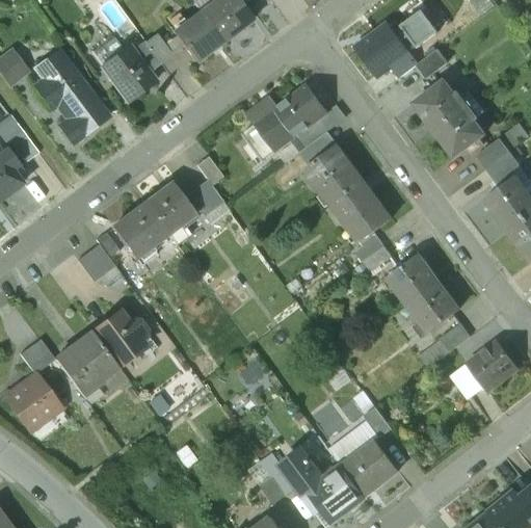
[(194,0),(201,9),(212,0),(194,0)]
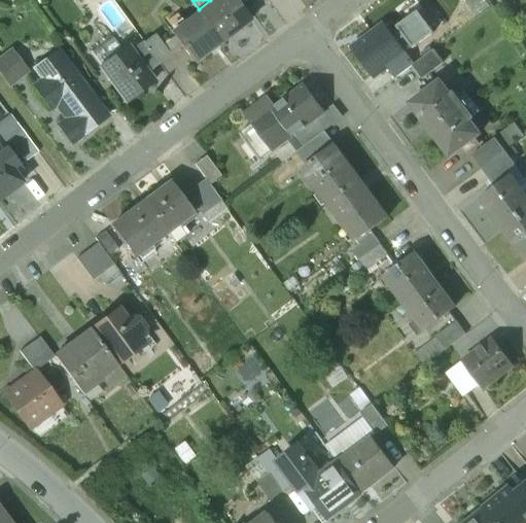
[(210,0),(199,9),(220,39),(249,18),(236,0),(210,0)]
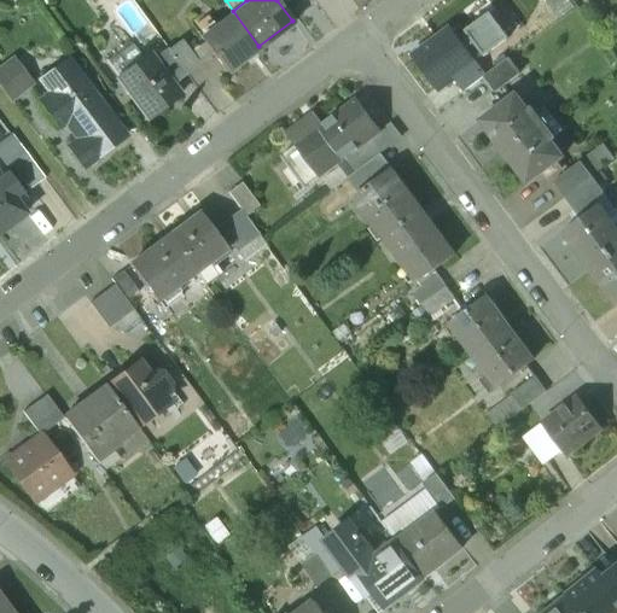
[(204,7),(188,19),(201,35),(215,23),(204,7)]
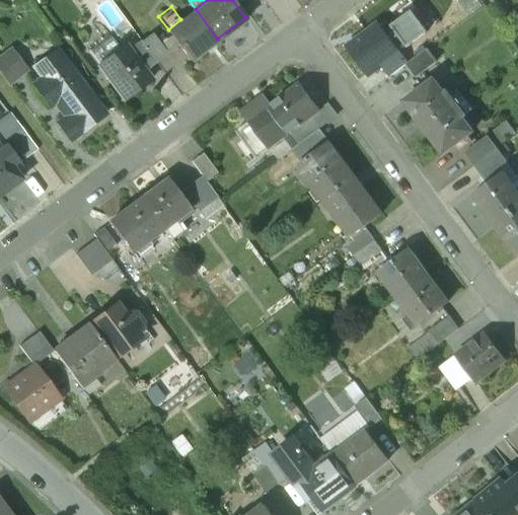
[(180,19),(168,29),(191,59),(217,39),(196,9),(180,19)]
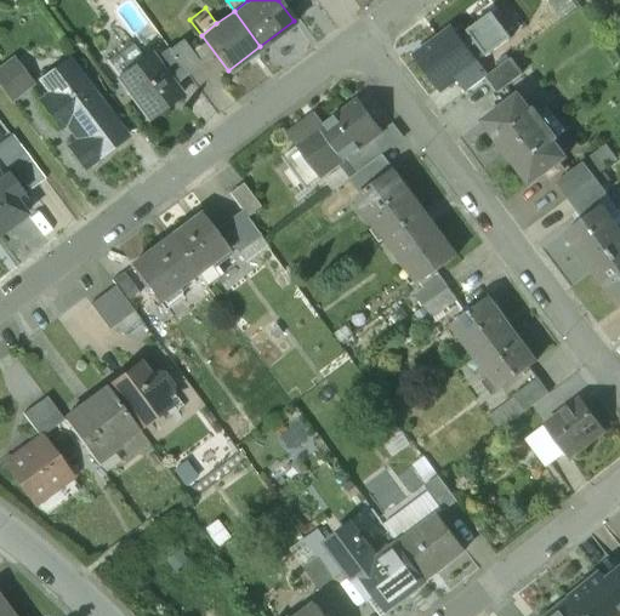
[(487,73),(453,27),(416,52),(441,85),(456,74),(466,87),(487,73)]
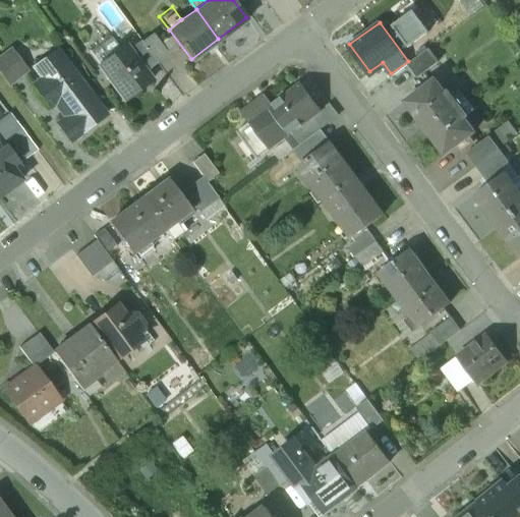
[(169,50),(154,31),(142,39),(157,58),(169,50)]
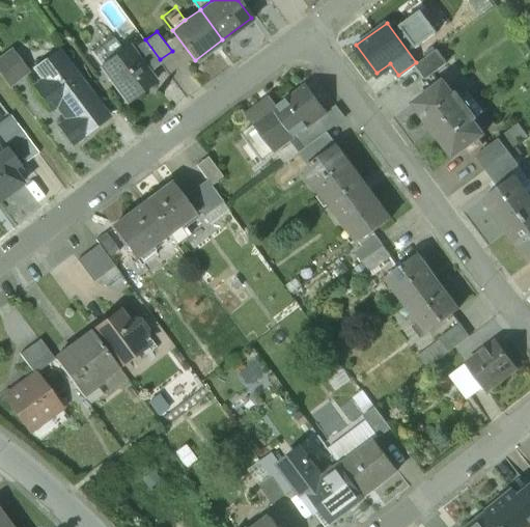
[(127,53),(111,32),(89,49),(127,100),(152,79),(146,70),(131,50),(127,53)]
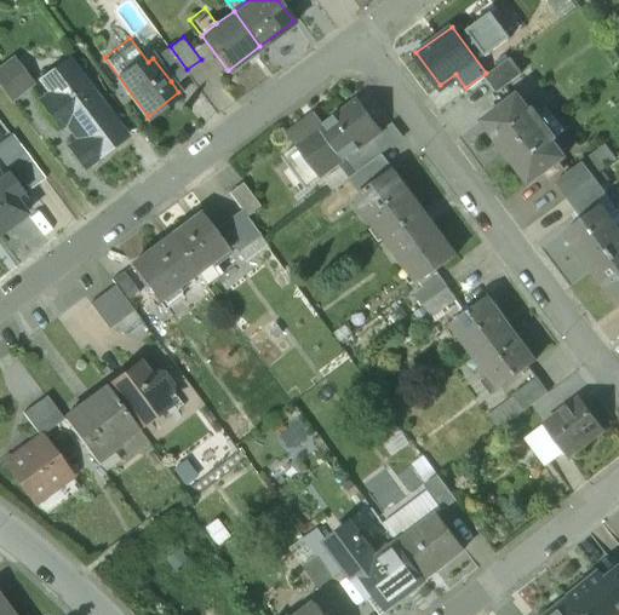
[(187,69),(170,46),(153,58),(171,81),(187,69)]
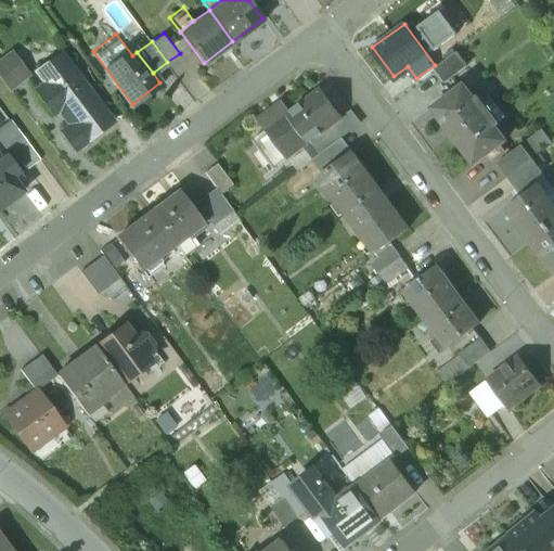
[(0,75),(8,85),(28,68),(9,45),(0,51),(0,75)]
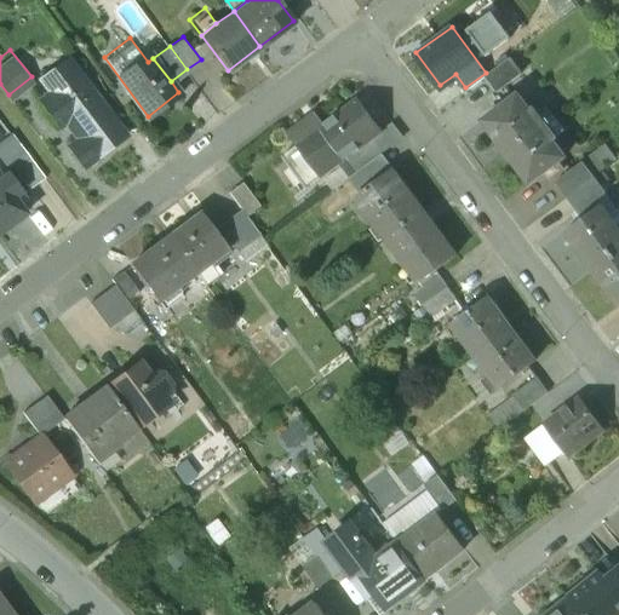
[(510,56),(486,73),(498,88),(521,70),(510,56)]
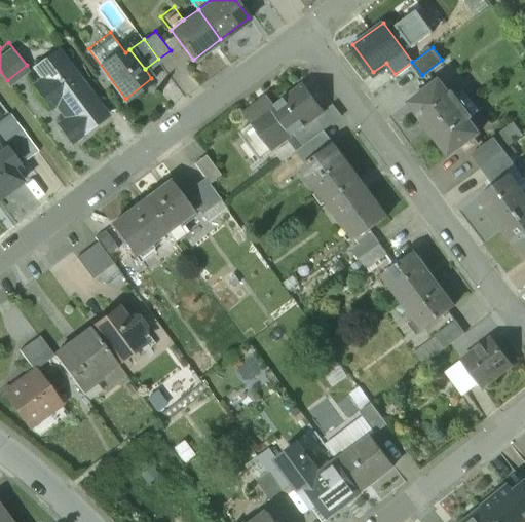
[(60,50),(38,67),(44,75),(66,59),(60,50)]
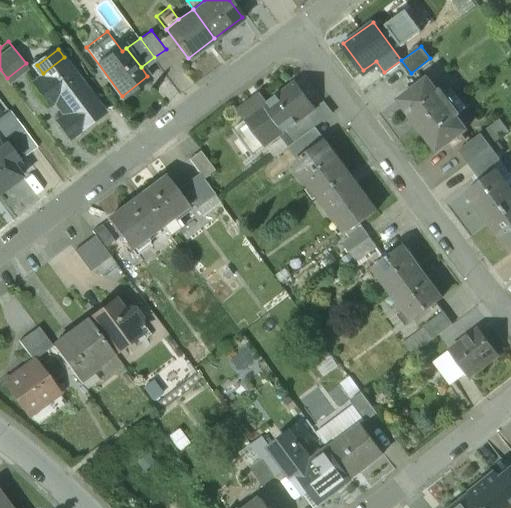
[(103,110),(64,57),(43,73),(33,80),(50,102),(58,96),(68,110),(57,119),(69,135),(103,110)]
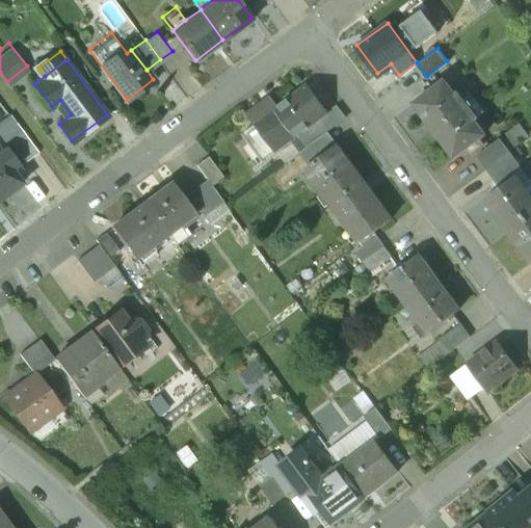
[(444,79),(414,101),(434,128),(467,104),(457,91),(454,93),(444,79)]
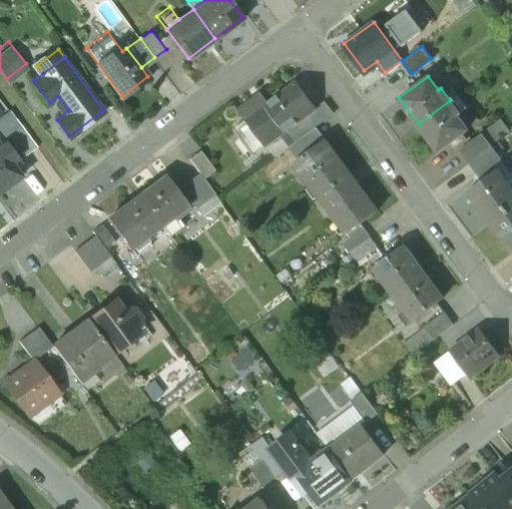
[(316,106),(296,80),(269,101),(288,127),(308,112),(316,106)]
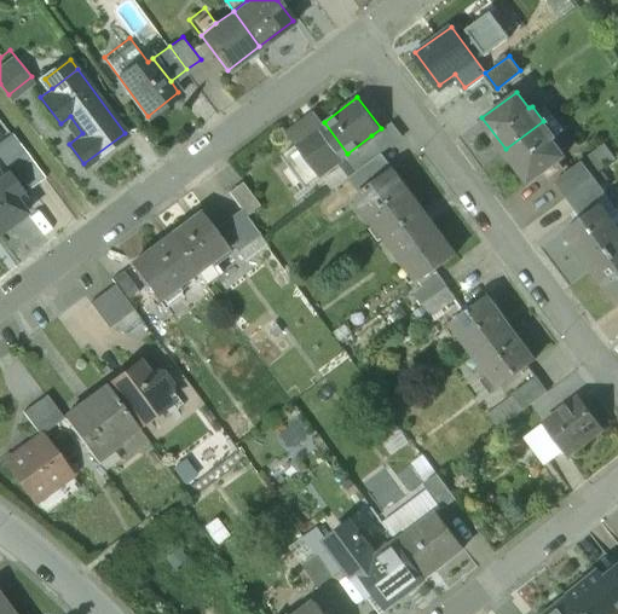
[(317,113),(289,132),(298,143),(284,154),(306,184),(347,154),(324,122),(317,113)]
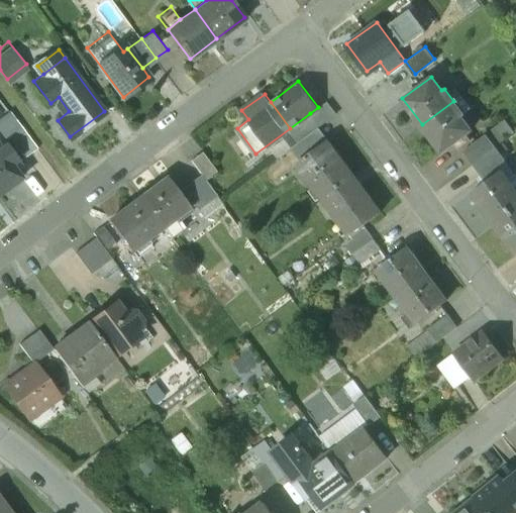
[(318,107),(310,113),(319,125),(337,111),(328,99),(318,107)]
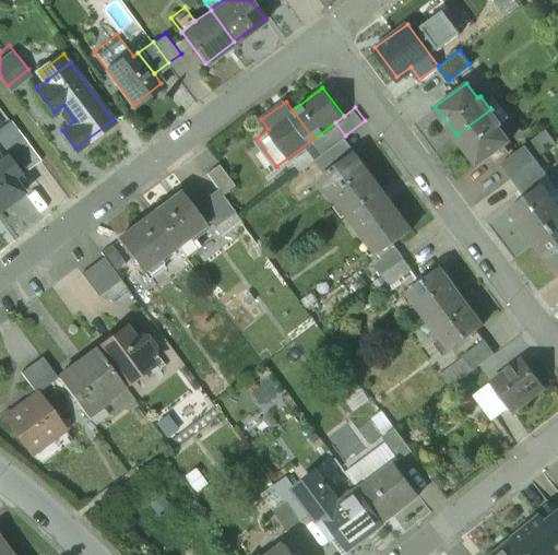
[(490,109),(456,134),(477,162),(509,140),(497,124),(500,121),(490,109)]
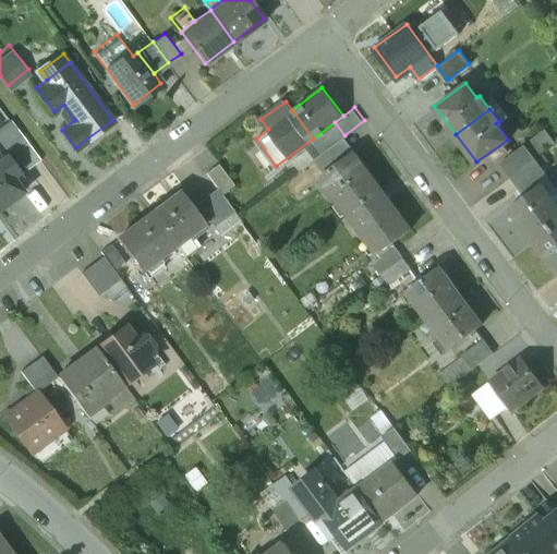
[(335,122),(313,139),(323,151),(337,141),(344,135),(335,122)]
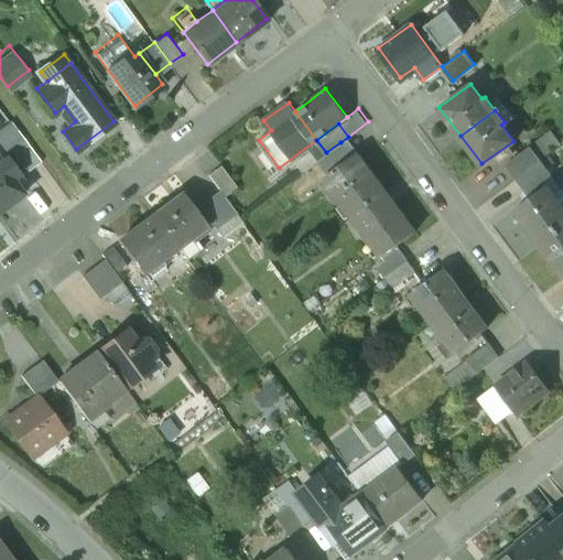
[(15,127),(4,135),(15,149),(26,141),(15,127)]
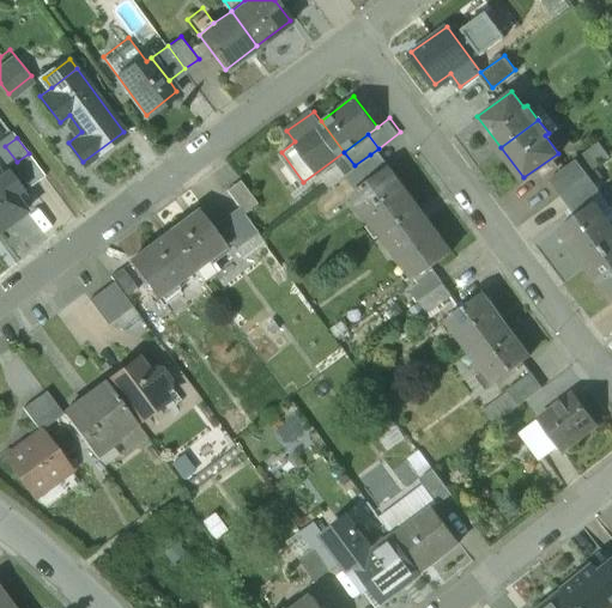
[(29,153),(17,162),(32,181),(43,172),(29,153)]
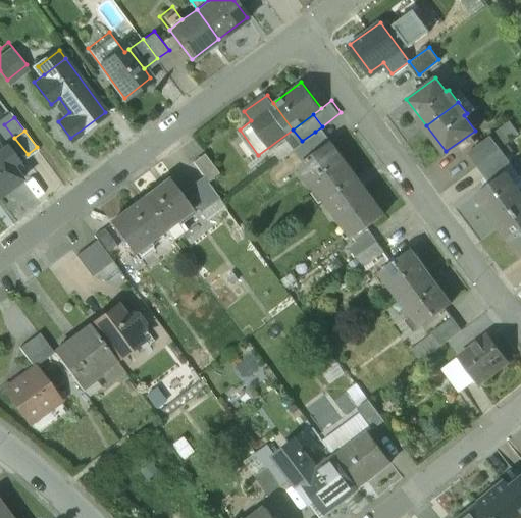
[(302,141),(295,147),(305,160),(325,145),(315,132),(302,141)]
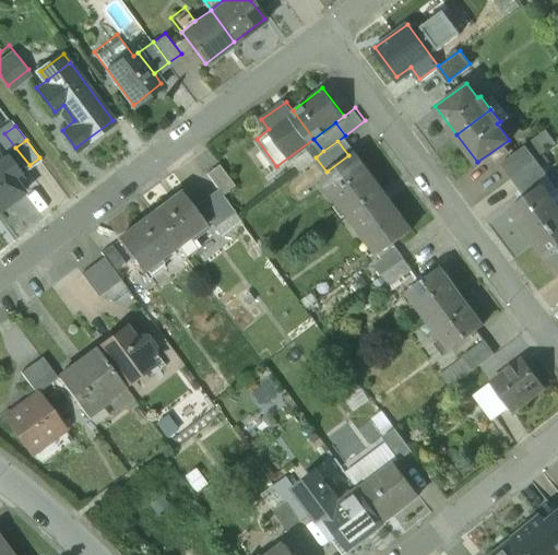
[(522,141),(500,157),(512,173),(534,157),(522,141)]
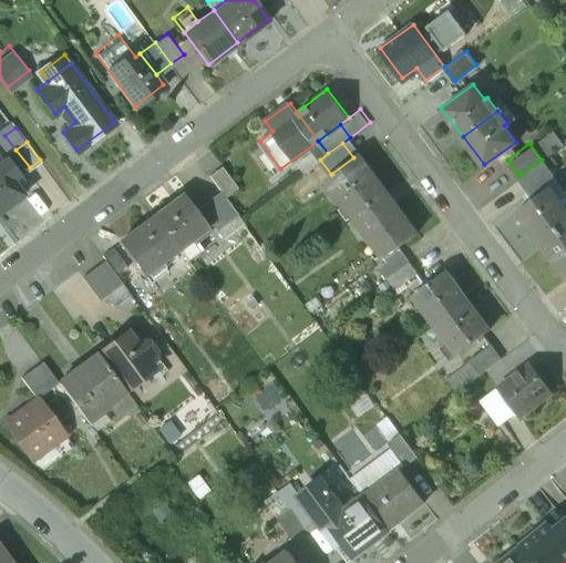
[(388,192),(359,153),(353,157),(331,174),(326,178),(354,216),(388,192)]
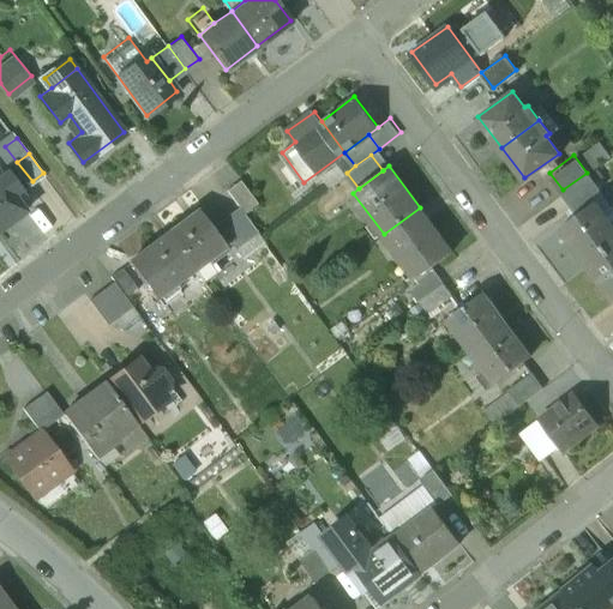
[(7,170),(0,175),(0,225),(24,209),(12,192),(19,187),(7,170)]
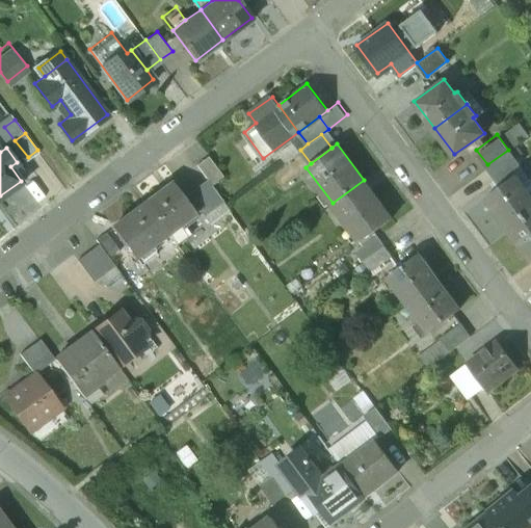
[(508,150),(487,164),(498,179),(502,176),(506,182),(515,175),(510,168),(518,163),(508,150)]
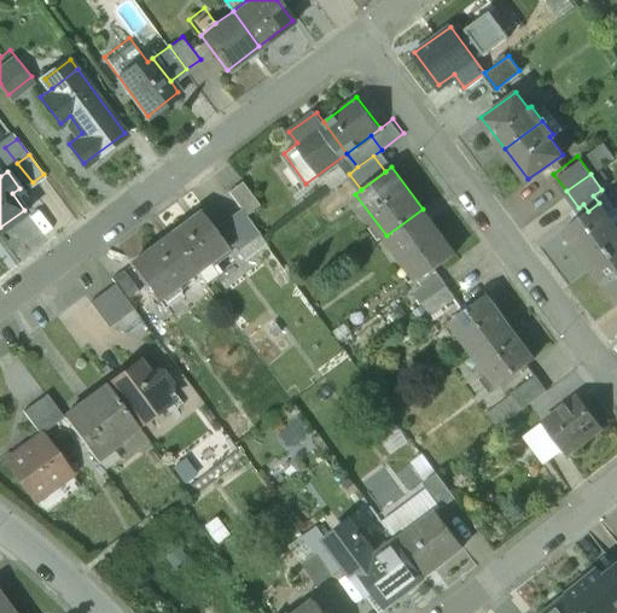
[(257,203),(240,180),(228,190),(240,205),(245,211),(257,203)]
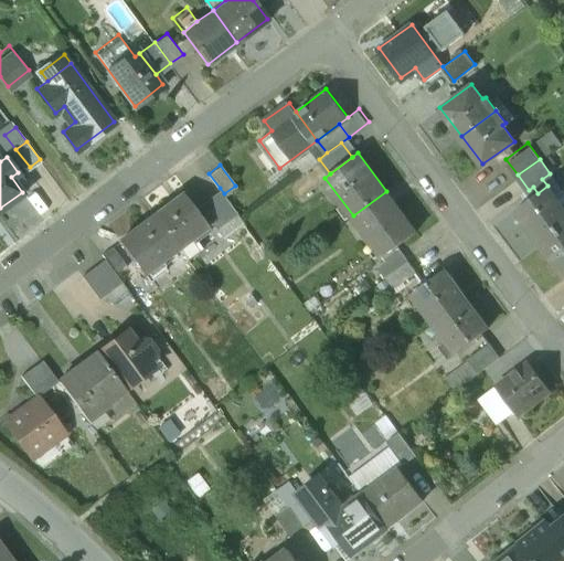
[(538,193),(515,209),(541,242),(563,223),(563,209),(547,186),(538,193)]
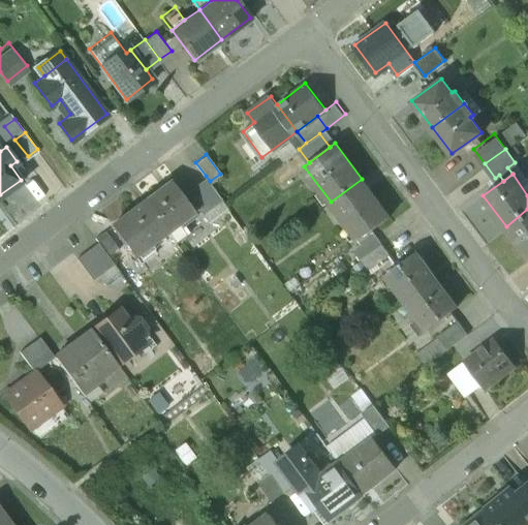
[(206,176),(186,190),(200,209),(203,212),(221,197),(210,181),(206,176)]
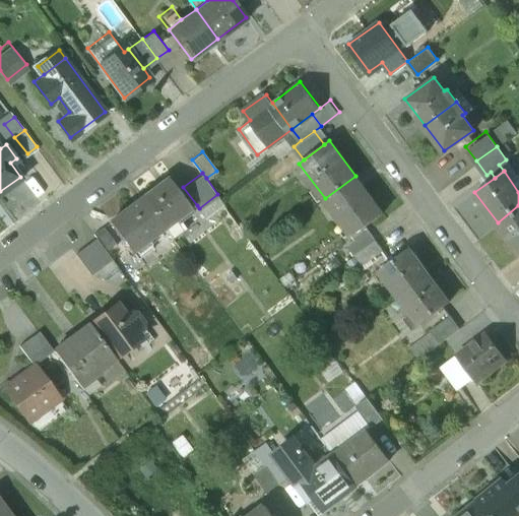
[(383,211),(355,176),(325,198),(352,235),(366,223),(383,211)]
